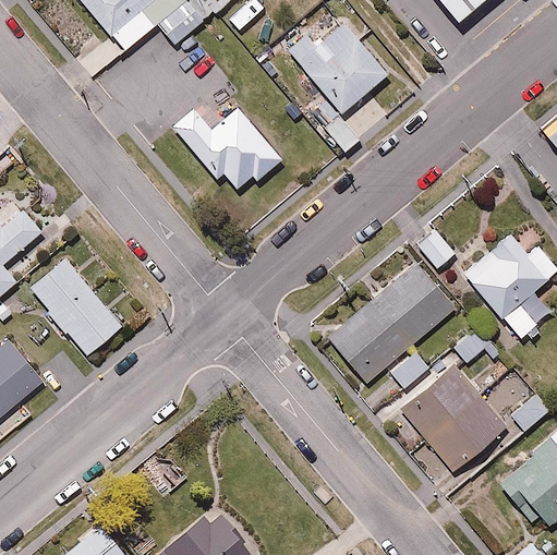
[(81,0),(123,52),(156,26),(173,47),(229,0),(81,0)]
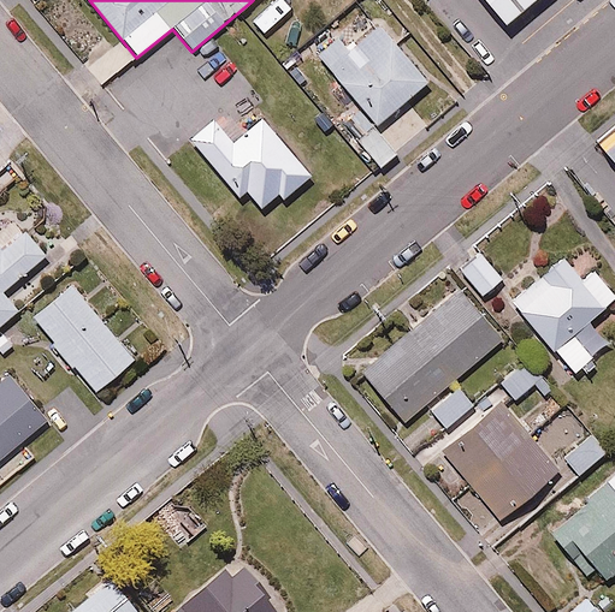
[(486,0),(503,19),(526,0),(486,0)]
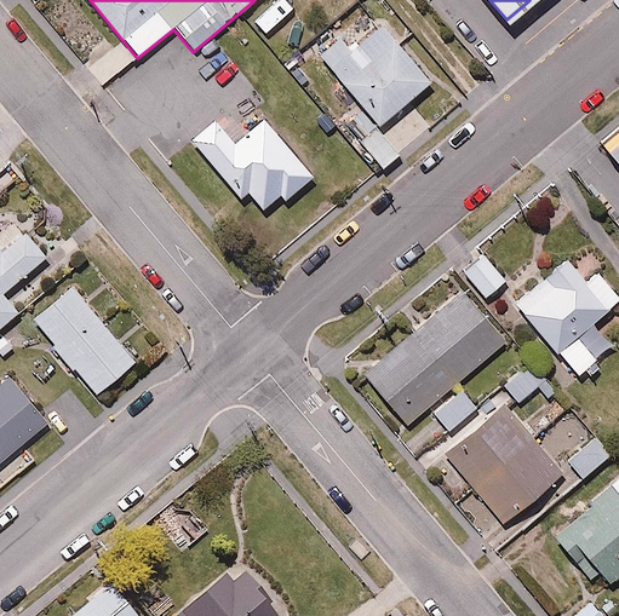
[(316,52),(364,108),(344,125),(384,172),(405,154),(380,127),(431,82),(382,24),(370,34),(361,24),(348,36),(342,30),(316,52)]
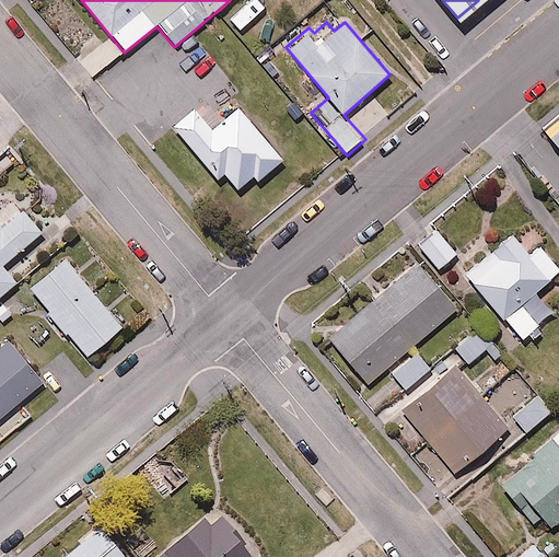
[(237,107),(212,127),(197,113),(176,130),(217,180),(224,173),(239,190),(256,176),(259,180),(282,161),(237,107)]
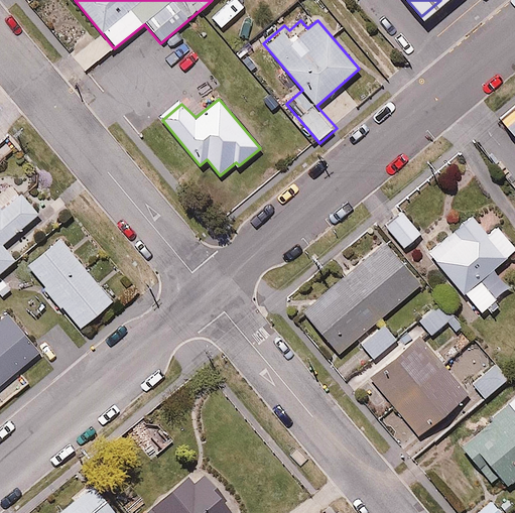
[(514,112),(500,125),(514,143),(514,112)]
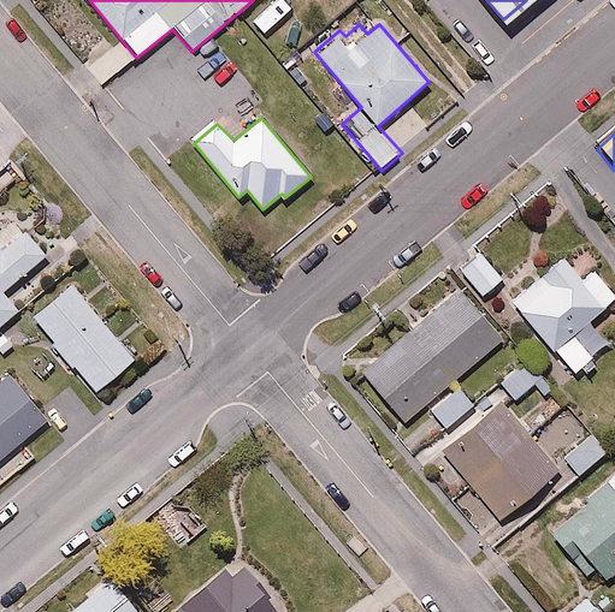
[(0,325),(21,308),(6,290),(51,254),(29,227),(3,249),(0,245),(0,325)]
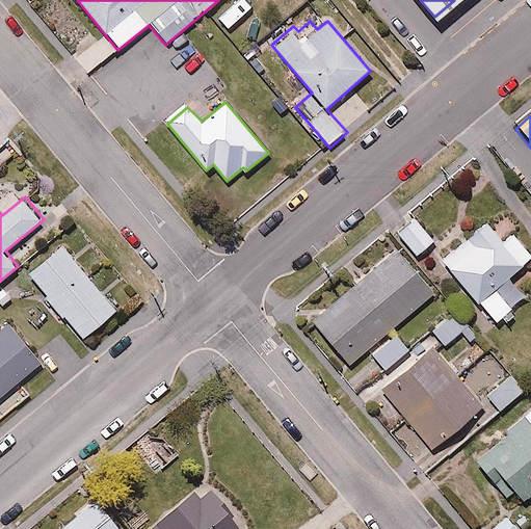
[(420,258),(439,243),(416,216),(397,232),(420,258)]
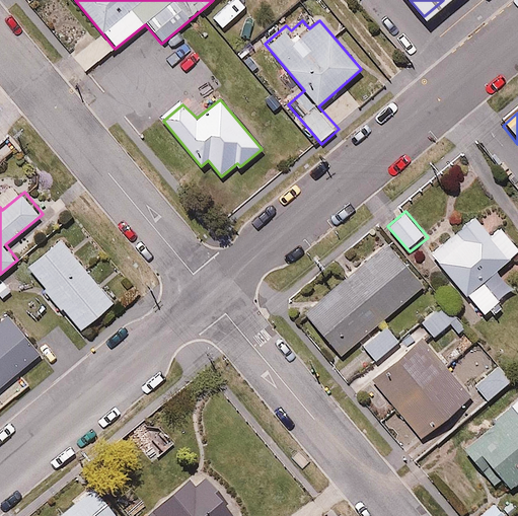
[(474,218),(429,253),(483,320),(506,302),(487,279),(517,253),(517,246),(501,225),(488,235),(474,218)]
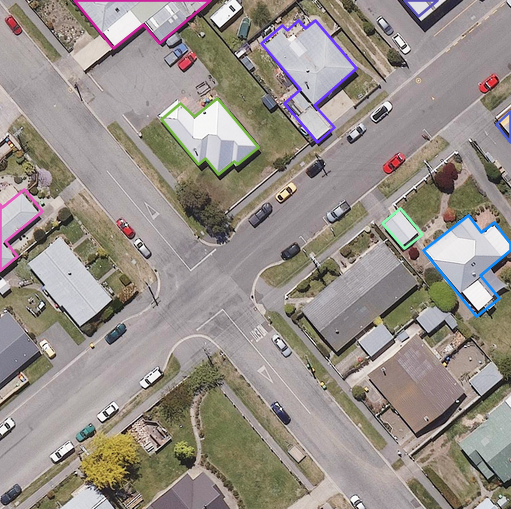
[(26,263),(77,325),(112,296),(61,234),(26,263)]
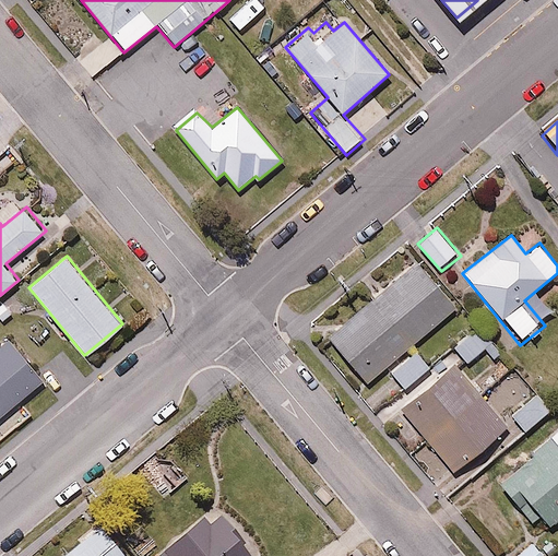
[(406,392),(435,368),(415,345),(455,311),(415,263),(327,336),(367,385),(410,350),(413,355),(391,374),(406,392)]
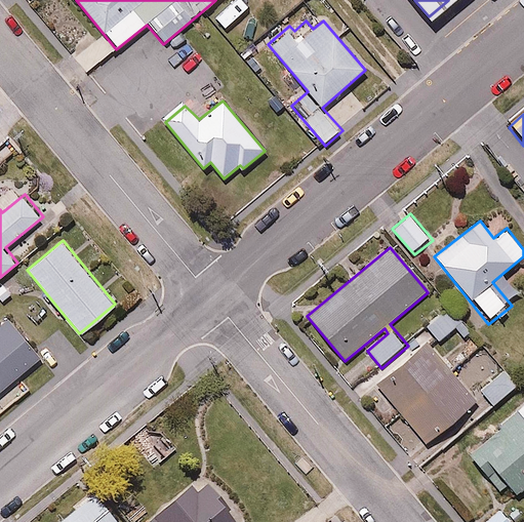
[(426,325),(440,342),(457,327),(466,337),(476,330),(453,303),(426,325)]
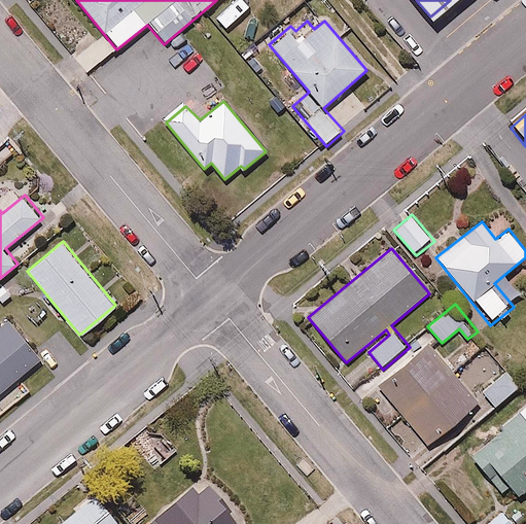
[(0,423),(33,395),(18,378),(46,354),(13,315),(0,325),(0,423)]
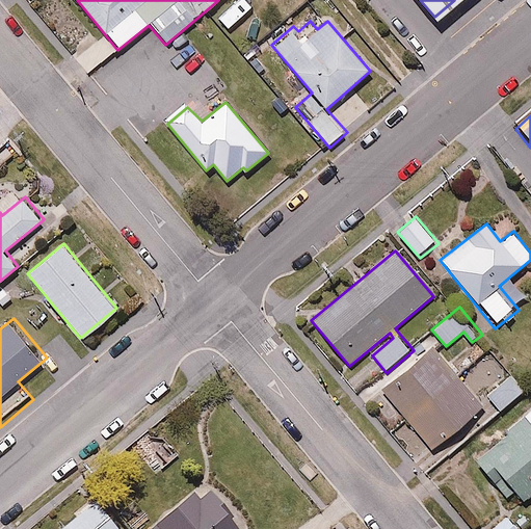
[(431,349),(383,391),(434,450),(482,410),(431,349)]
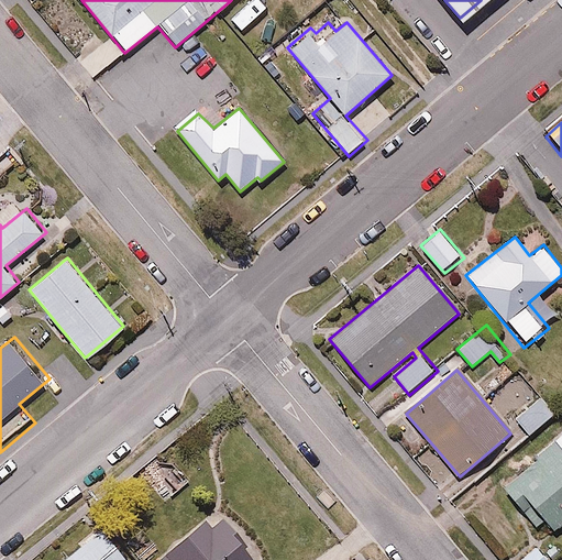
[(543,394),(513,418),(528,438),(559,414),(543,394)]
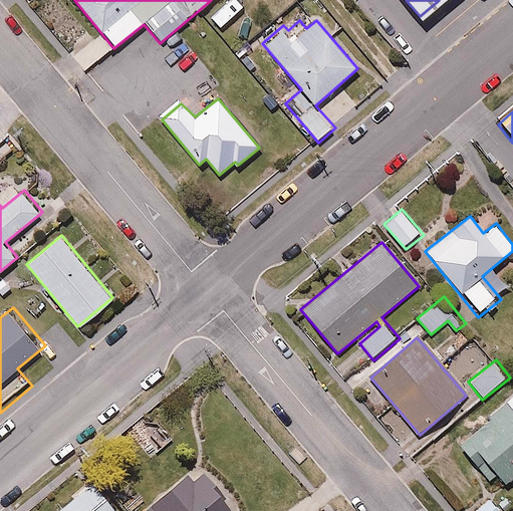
[(512,394),(458,444),(488,484),(497,476),(505,485),(512,477),(512,394)]
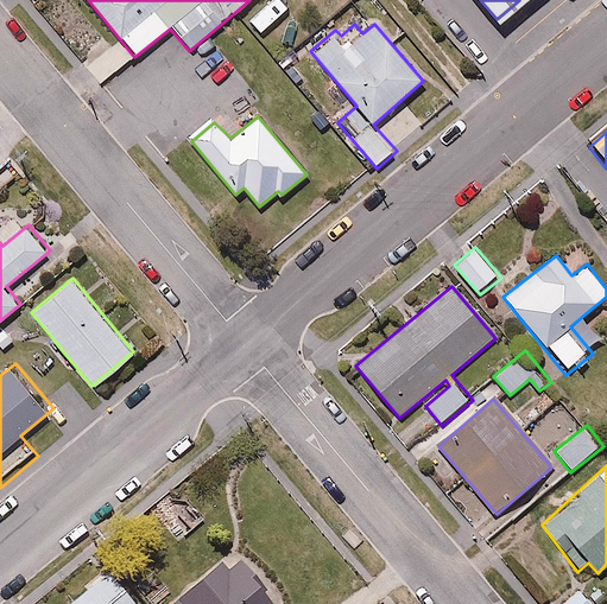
[(239,565),(226,576),(220,568),(179,602),(181,603),(267,603),(258,592),(260,591),(239,565)]
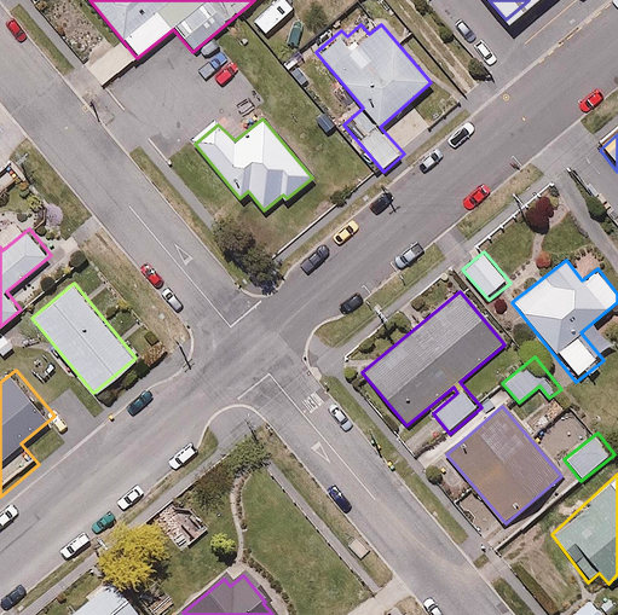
[(137,614),(114,585),(74,614),(137,614)]
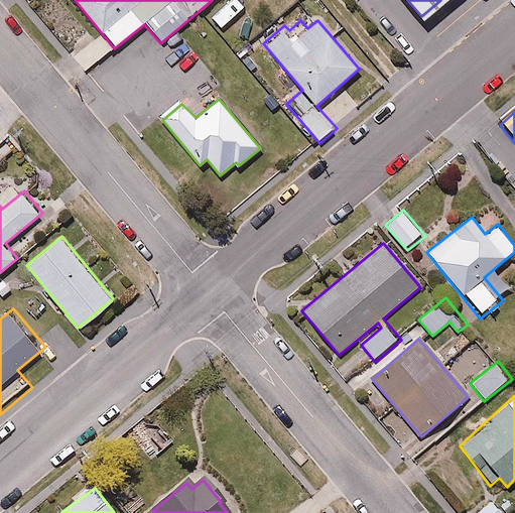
[(496,498),(477,512),(507,512),(496,498)]
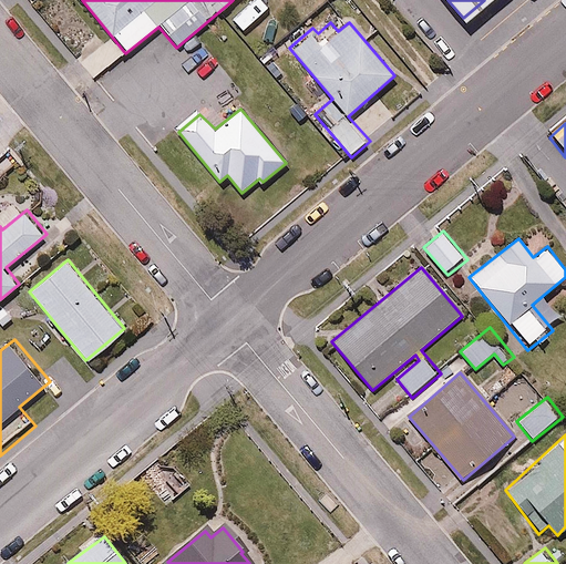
All buildings are outlined.
